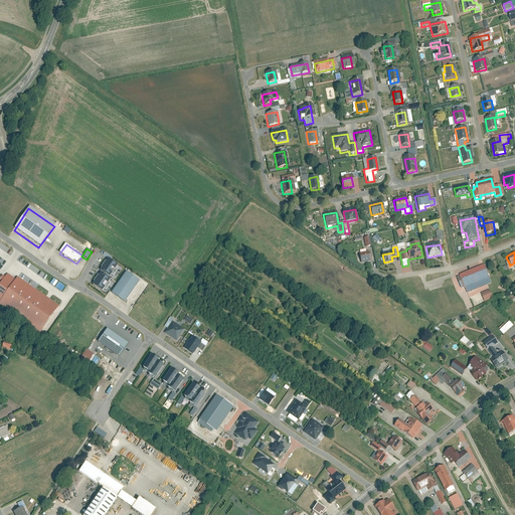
[(107,262),(102,269),(104,270),(101,273),(102,274),(100,278),(99,277),(95,283),(93,287),(103,294),(105,291),(107,292),(111,285),(110,284),(112,281),(110,280),(113,276),(114,277),(119,271),(117,270),(119,267),(111,262),(109,260),(108,263),(107,262)]
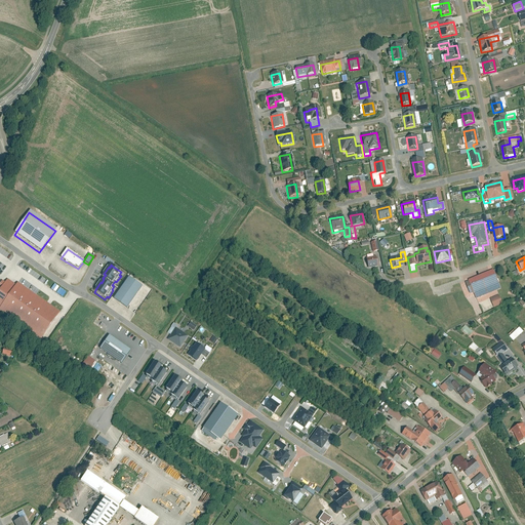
[(500,286),(493,270),(468,281),(472,291),(475,290),(478,296),(500,286)]
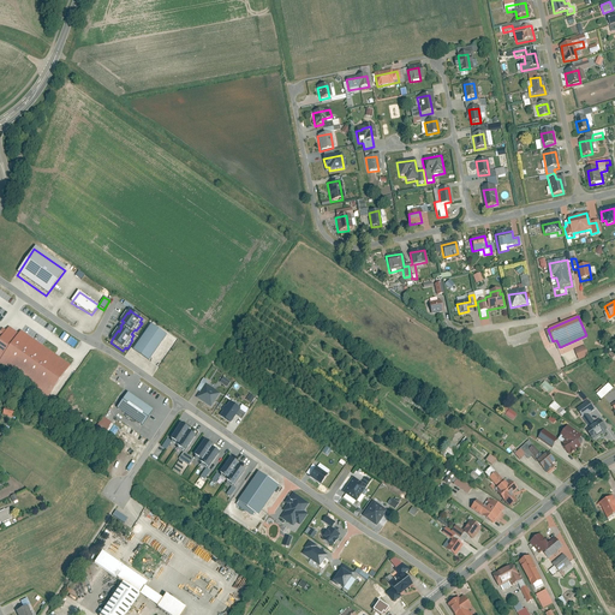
[(167,335),(150,324),(133,350),(150,360),(167,335)]
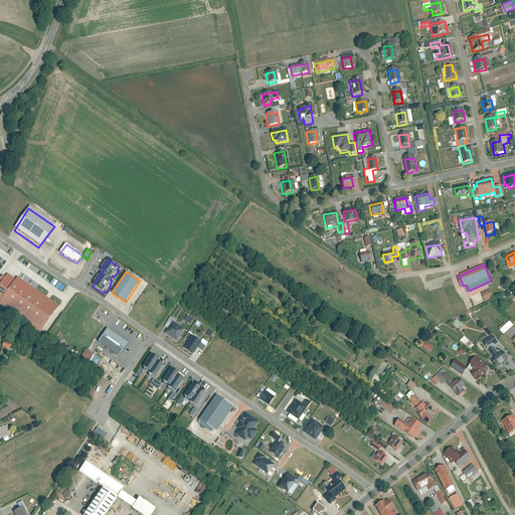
[(0,306),(43,334),(61,307),(37,292),(17,279),(16,281),(7,275),(0,285),(0,306)]
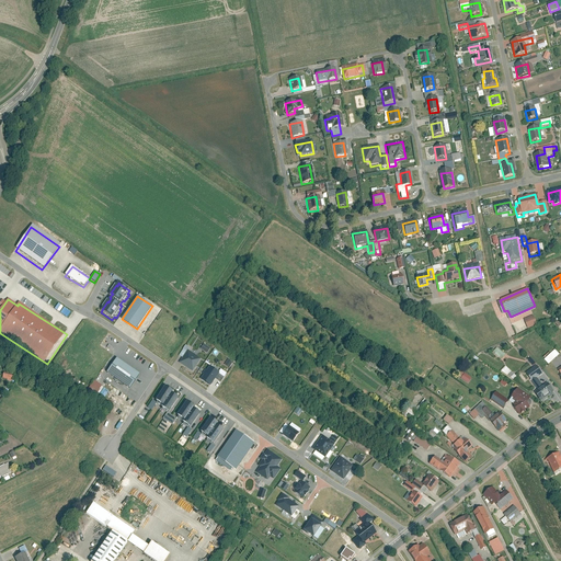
[(64,308),(59,313),(67,318),(70,313),(64,308)]
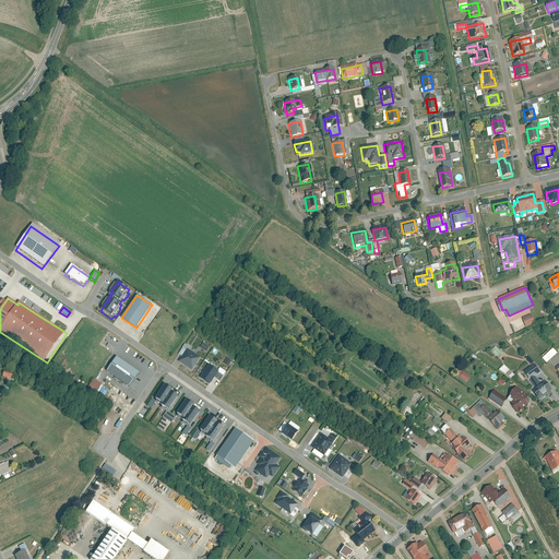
[(537,322),(534,313),(523,318),(527,326),(537,322)]
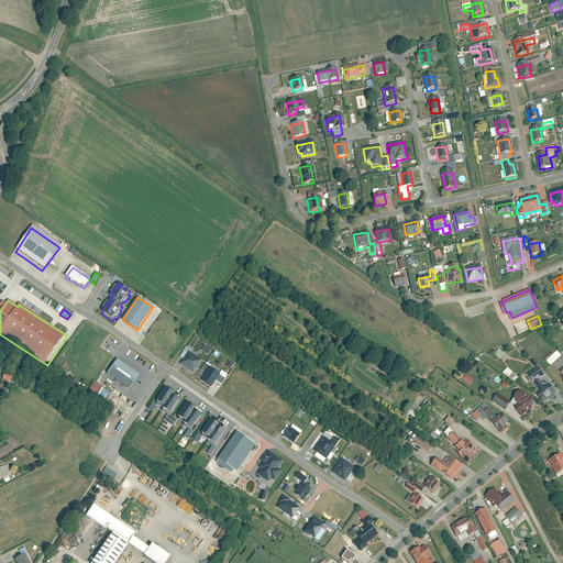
[(200,351),(207,355),(210,350),(203,345),(200,351)]
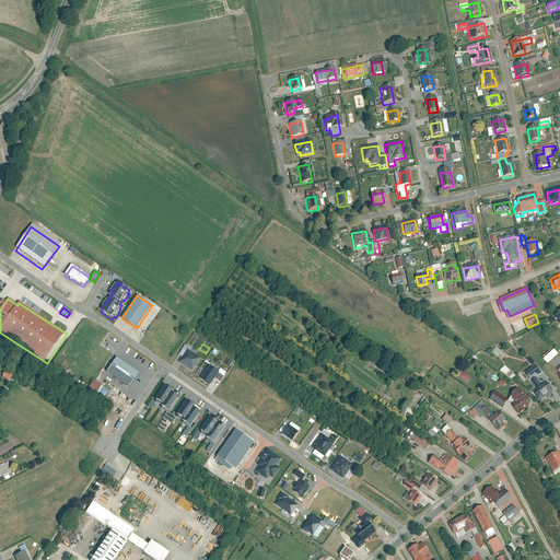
[(492,352),(501,360),(504,354),(497,347),(492,352)]
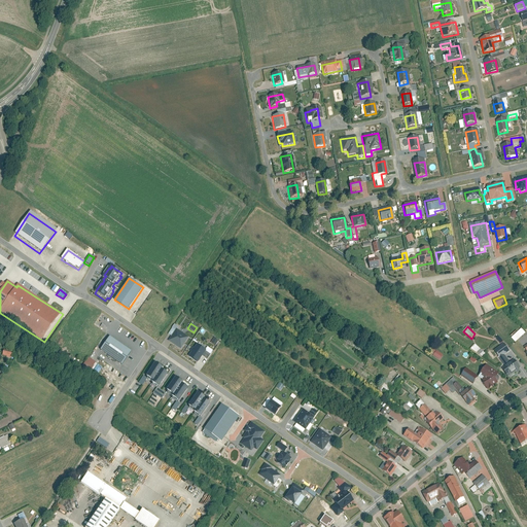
[(188,338),(176,329),(169,341),(181,349),(188,338)]
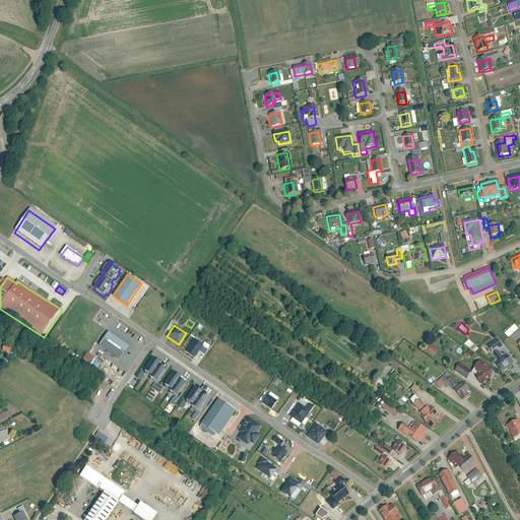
[(508,338),(518,329),(515,325),(504,333),(508,338)]
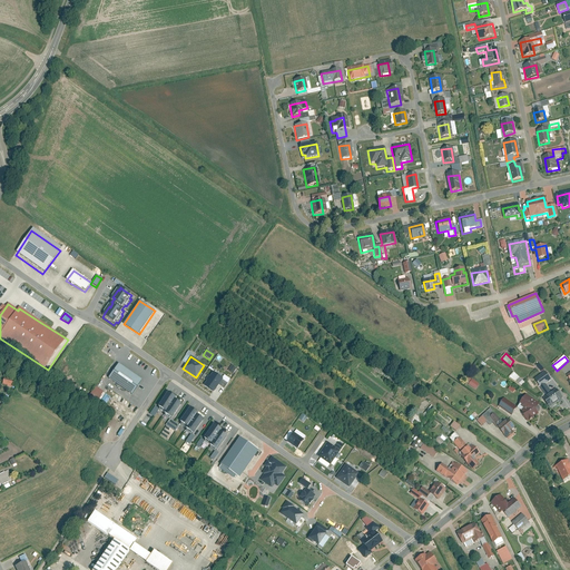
[(141,380),(118,364),(108,380),(131,395),(141,380)]
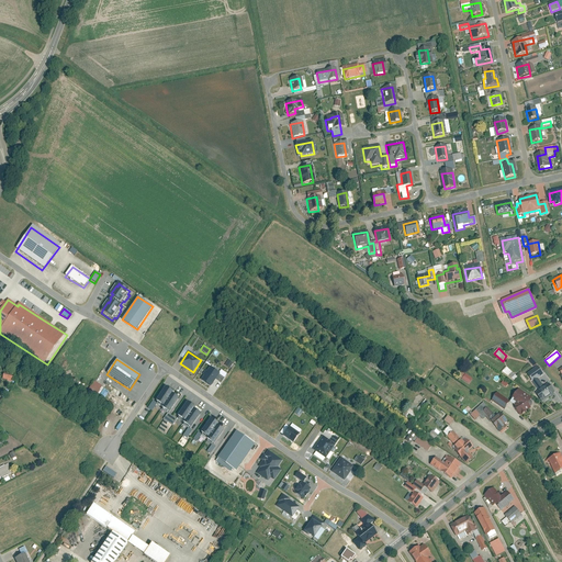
[(221,372),(212,367),(202,380),(211,386),(221,372)]
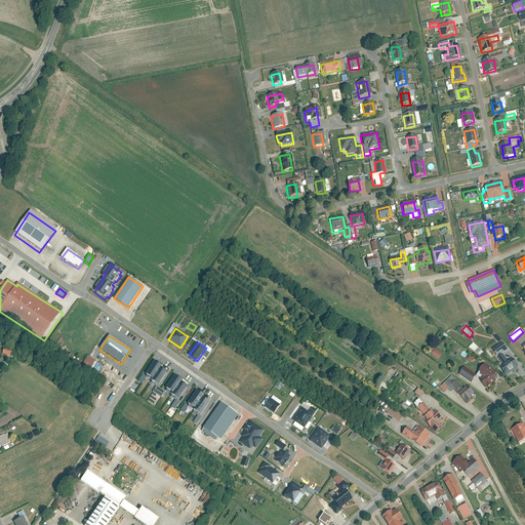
[(498,365),(507,375),(519,366),(513,359),(510,361),(502,352),(507,349),(501,342),(493,349),(502,362),(498,365)]
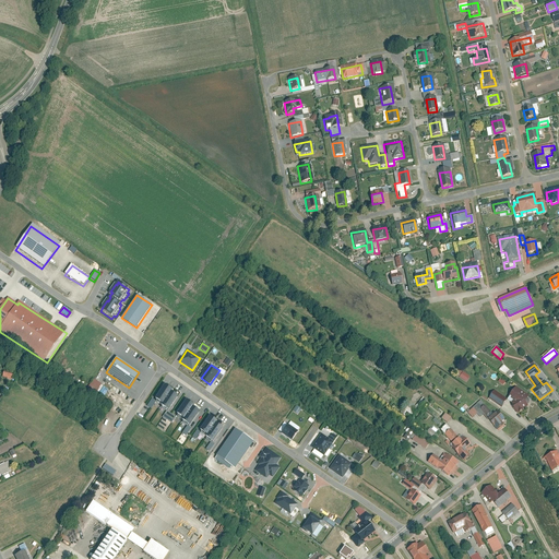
[(511,379),(514,375),(503,366),(500,370),(511,379)]
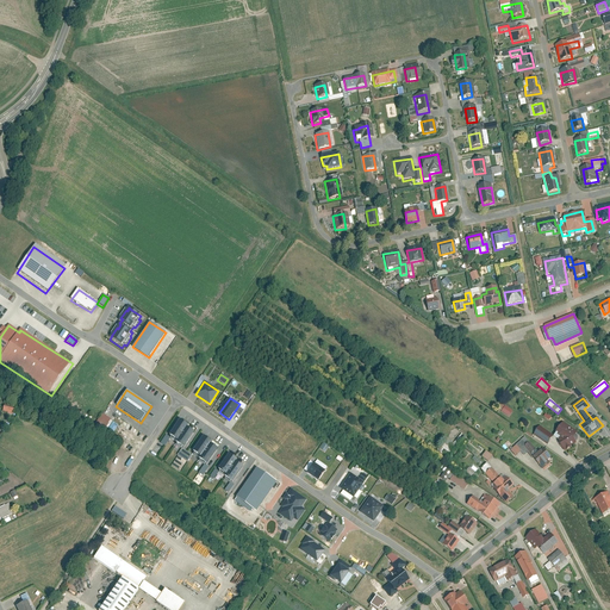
[(514,411),(506,406),(503,410),(510,416),(514,411)]
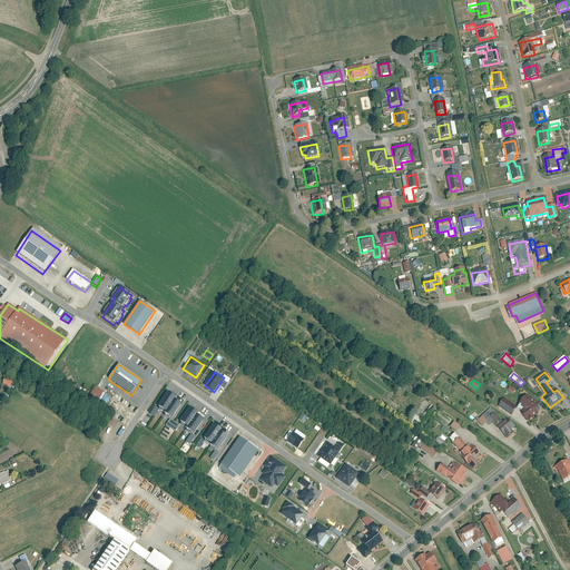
[(95,405),(102,392),(95,387),(86,400),(95,405)]
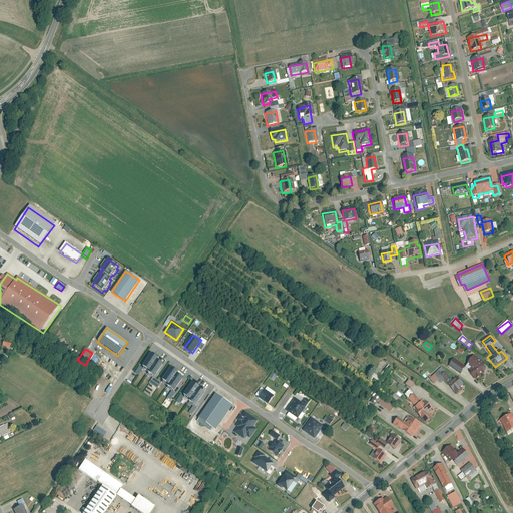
[(158,360),(151,355),(142,368),(148,372),(147,373),(154,378),(163,365),(157,361),(158,360)]
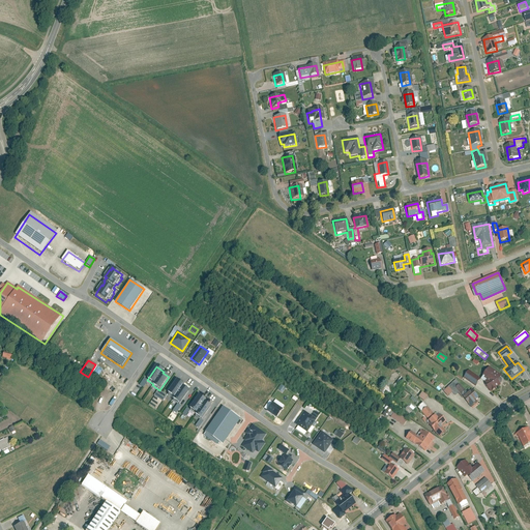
[(492,391),(502,385),(503,376),(491,366),(484,375),(492,380),(493,381),(488,384),(492,391)]
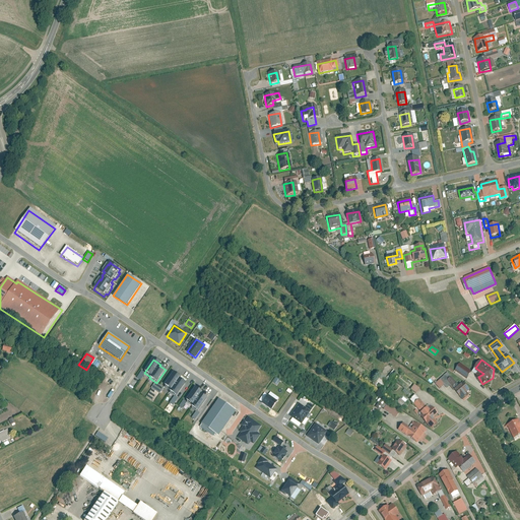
[(472,372),(461,363),(456,370),(467,379),(472,372)]
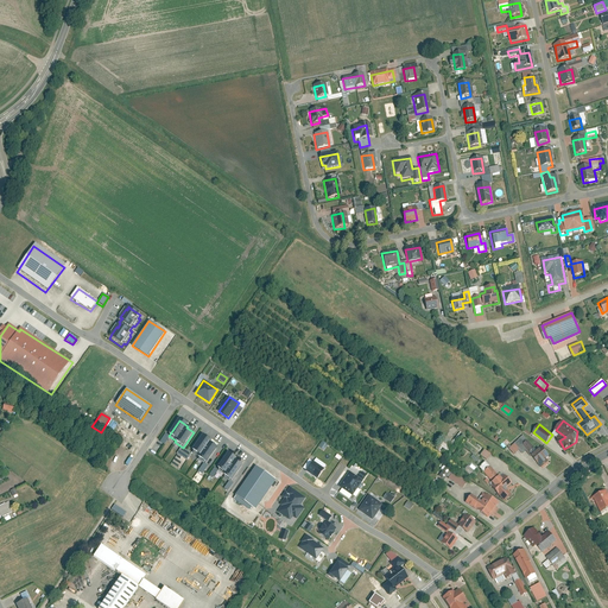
[(454,442),(444,436),(439,443),(448,449),(454,442)]
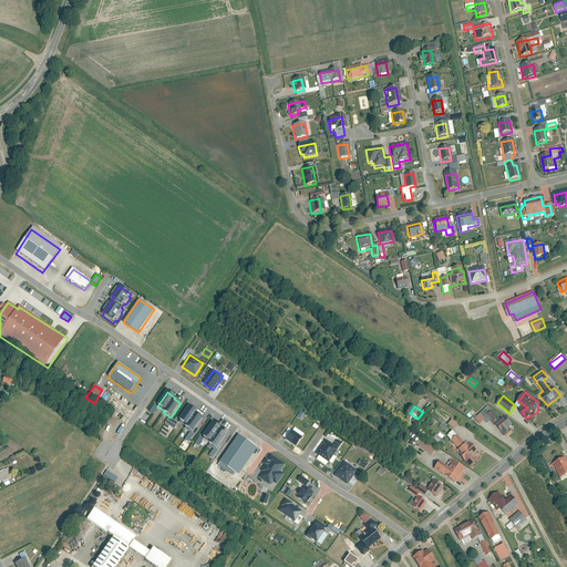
[(197,413),(189,408),(179,422),(186,426),(185,428),(193,433),(203,419),(196,414),(197,413)]
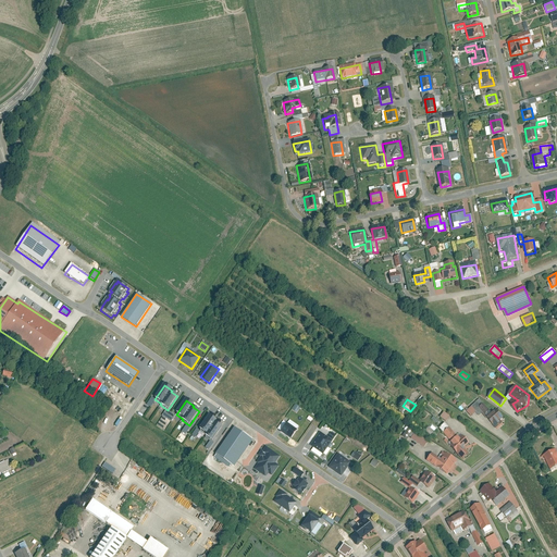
[(484,404),(481,407),(486,413),(490,410),(484,404)]
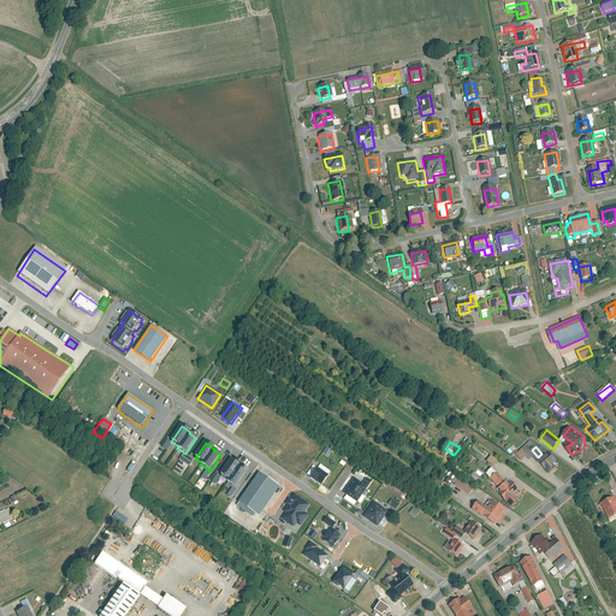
[(183,454),(178,460),(188,467),(193,461),(183,454)]
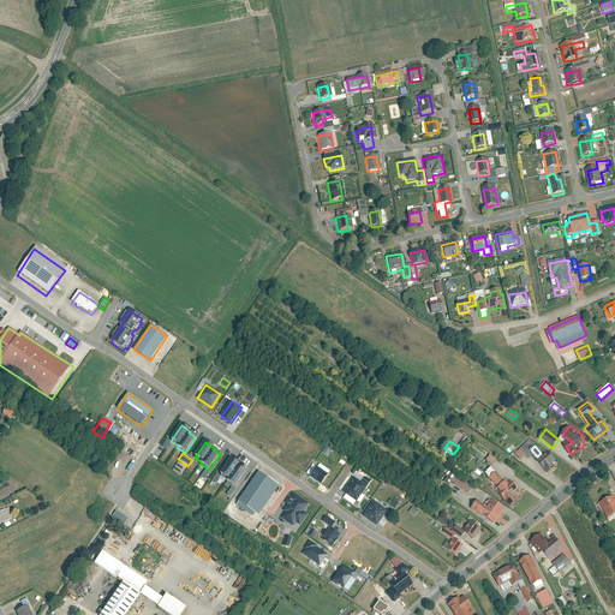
[(549,453),(538,463),(549,476),(556,469),(553,464),(556,461),(549,453)]
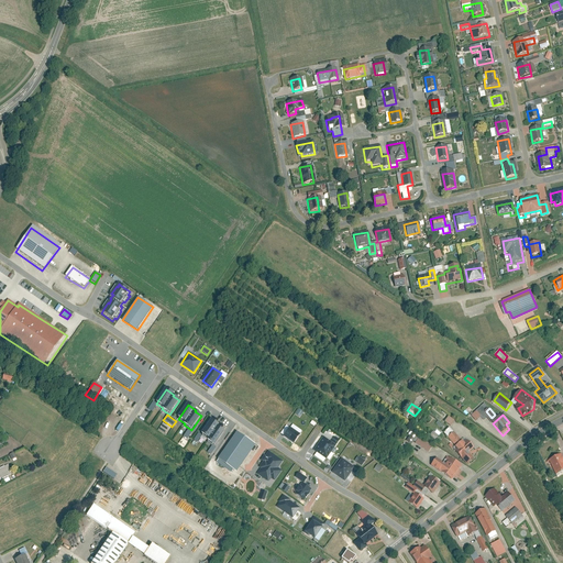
[(449,417),(445,421),(452,426),(455,420),(449,417)]
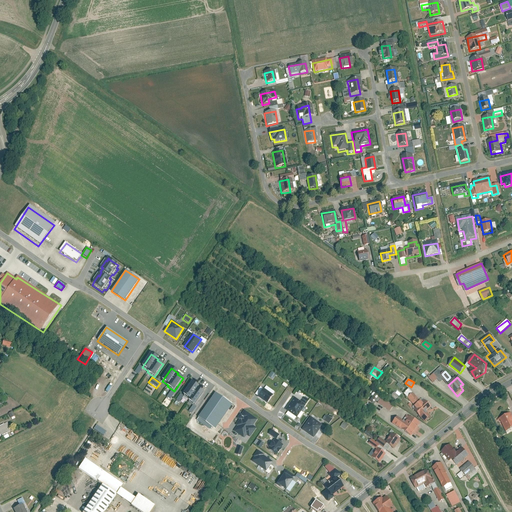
[(199,388),(192,383),(183,396),(189,400),(188,401),(195,406),(204,393),(198,389),(199,388)]
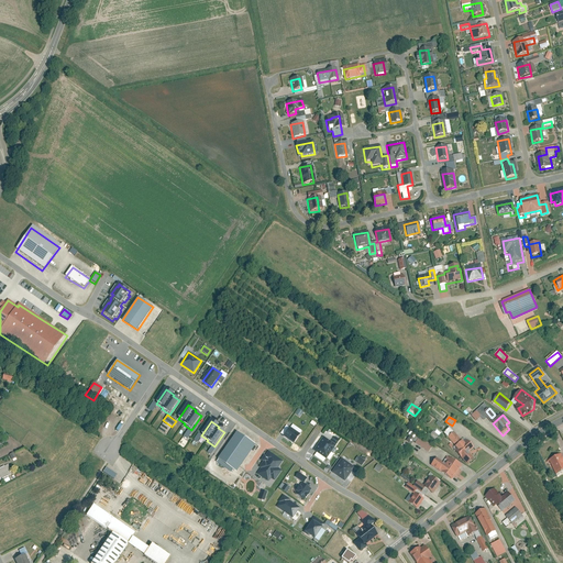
[(299,435),(289,428),(282,438),(291,445),(299,435)]
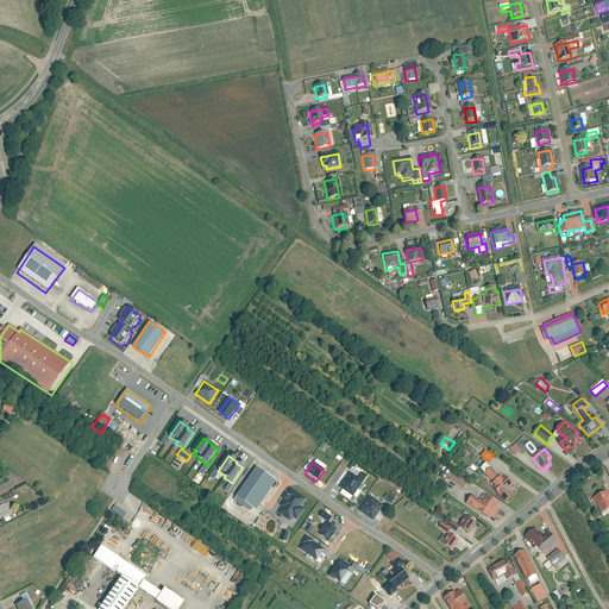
[(487,463),(482,468),(495,482),(491,485),(504,498),(510,493),(506,488),(509,484),(504,478),(503,479),(497,472),(496,473),(487,463)]
